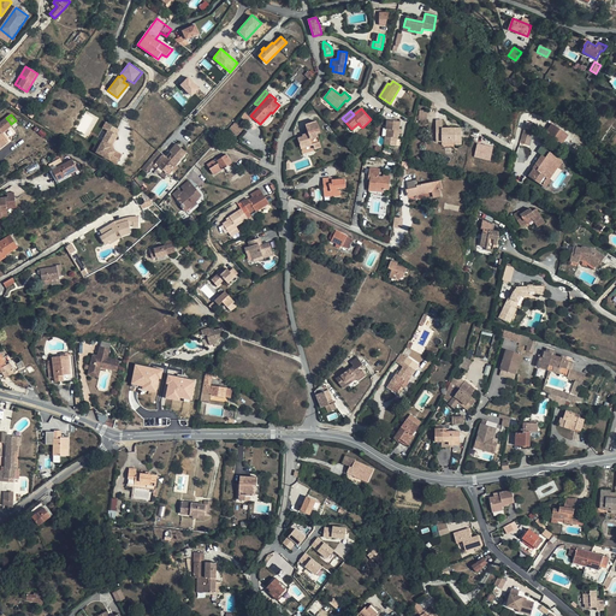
[(10,122),(6,118),(0,123),(0,131),(1,134),(12,125),(11,124),(10,122)]
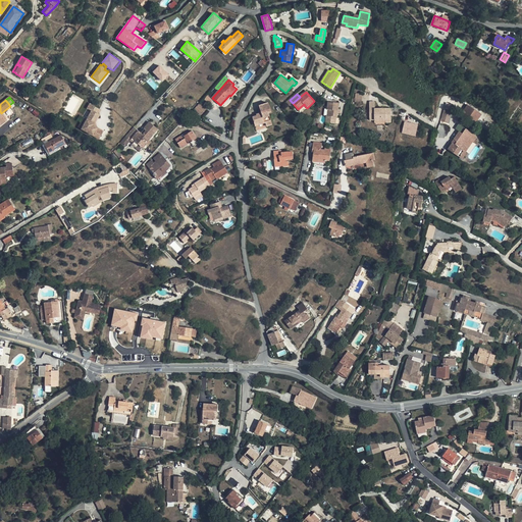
[(103,109),(90,102),(86,108),(91,111),(81,129),(99,140),(104,132),(99,128),(97,123),(101,115),(100,114),(103,109)]
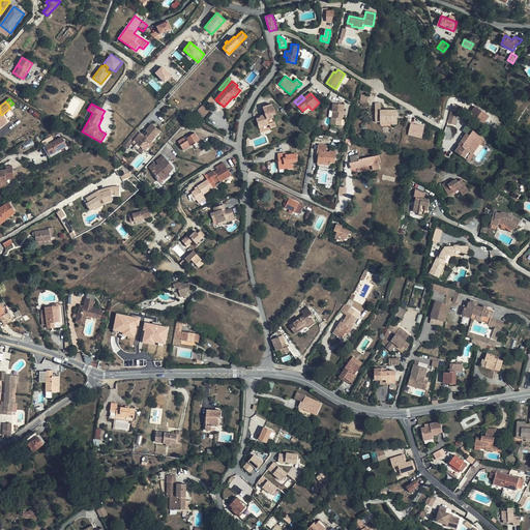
[(345,105),(333,104),(332,111),(333,111),(334,111),(333,117),(332,117),(331,117),(331,124),(342,125),(343,118),(343,119),(345,105)]
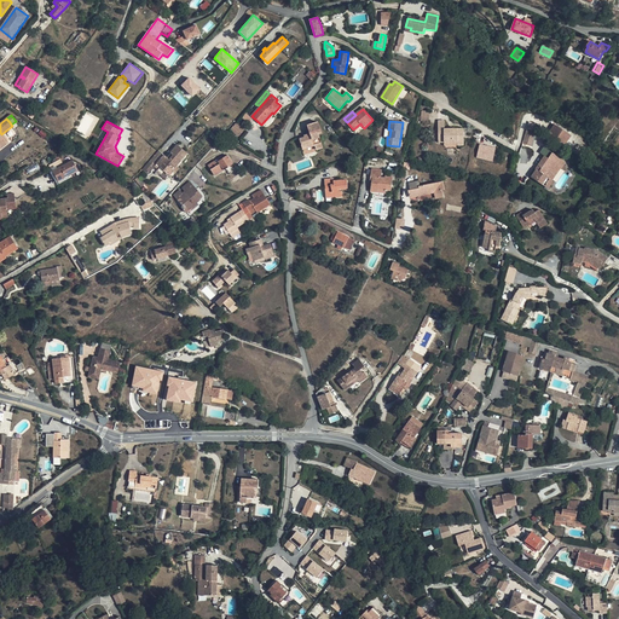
[(445,129),(445,121),(439,121),(439,143),(445,142),(458,142),(458,145),(464,145),(464,129),(445,129)]
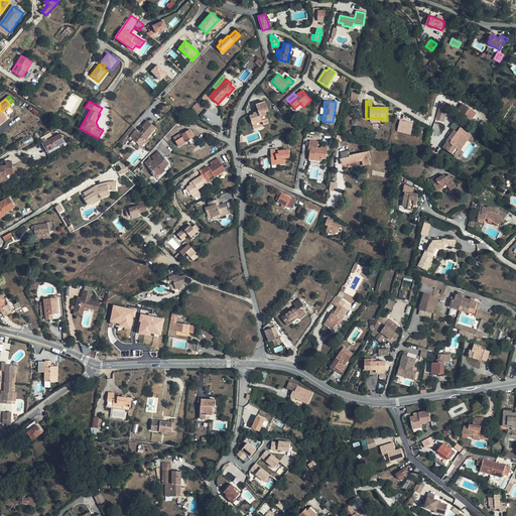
[(203,108),(197,102),(191,108),(198,113),(203,108)]
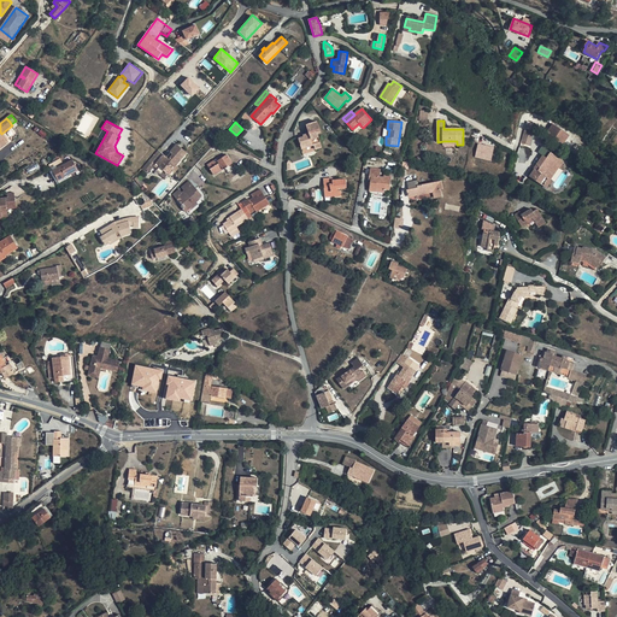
[(321,133),(317,122),(306,124),(309,133),(305,134),(305,136),(304,137),(299,139),(301,148),(315,145),(316,150),(322,147),(318,134),(321,133)]
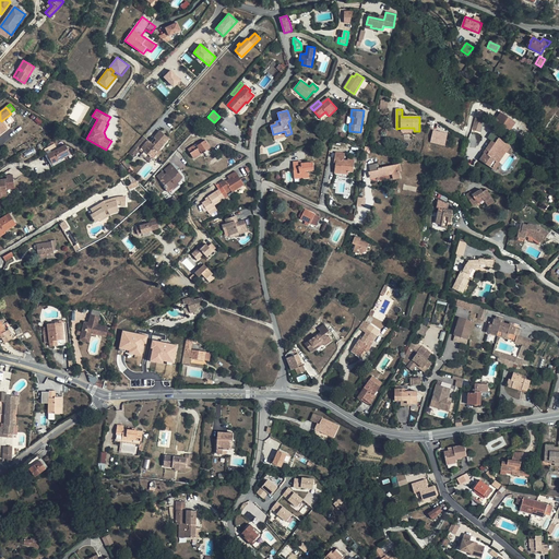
[(484,119),(476,117),(472,130),(479,132),(484,119)]
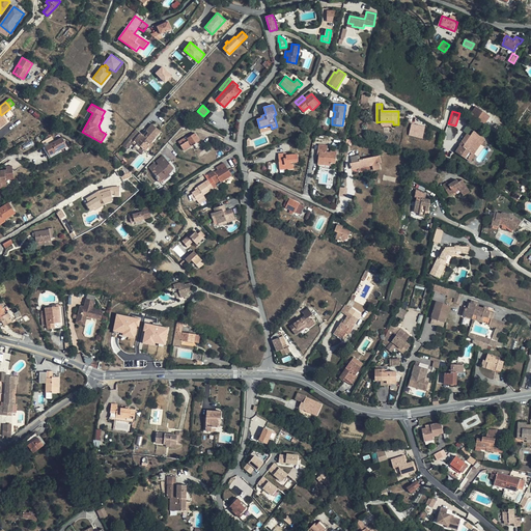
[(482,114),(476,122),(482,128),(488,118),(482,114)]
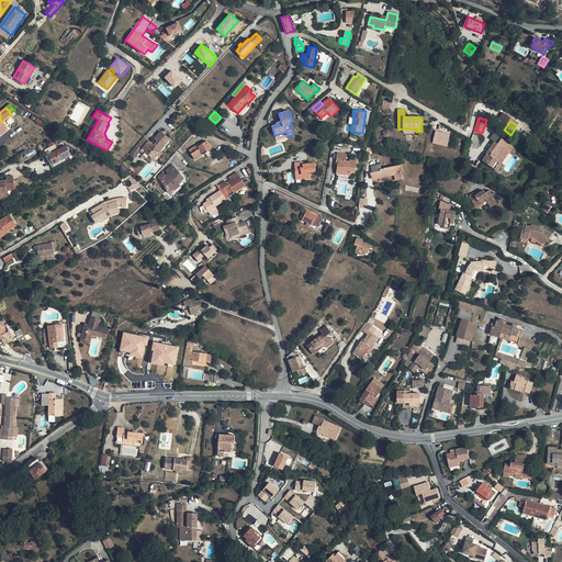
[(433,143),(447,147),(450,134),(436,130),(433,143)]
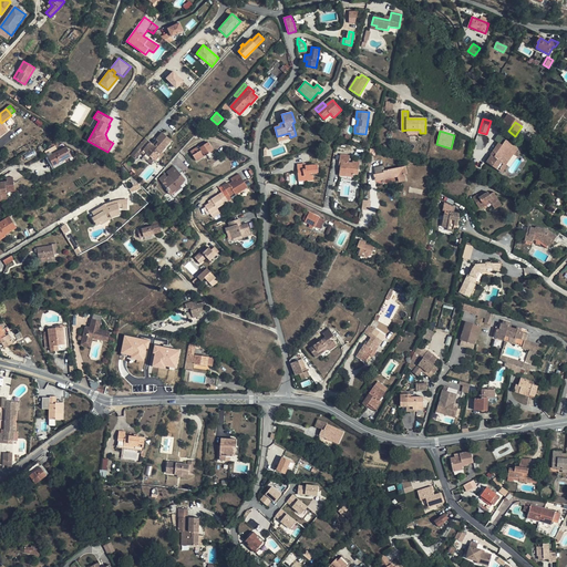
[(172,141),(163,133),(156,140),(158,142),(154,145),(152,147),(150,145),(151,143),(146,138),(137,148),(145,155),(146,153),(155,160),(158,155),(162,152),(172,141)]
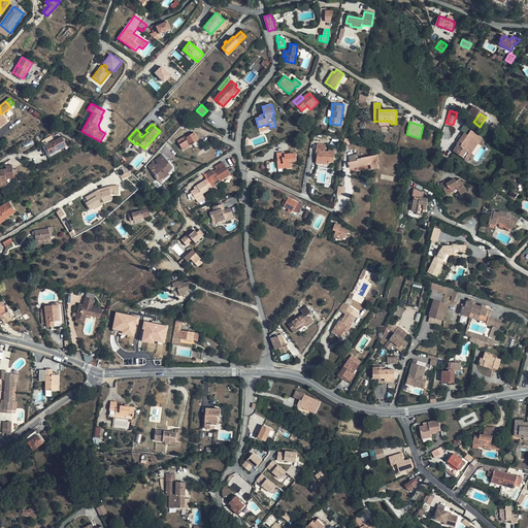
[(483,138),(471,130),(471,131),(468,135),(465,133),(459,141),(462,143),(460,146),(466,151),(473,139),(476,141),(479,143),(483,138)]
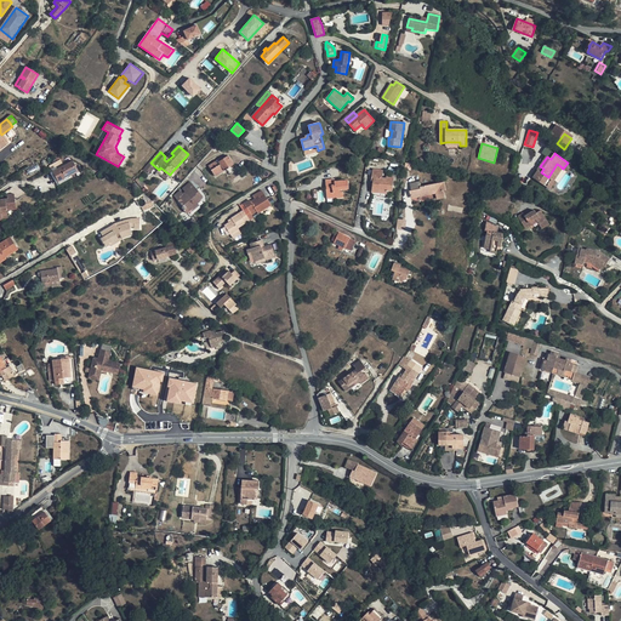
[(234,164),(228,155),(218,161),(221,164),(218,165),(216,161),(209,166),(216,176),(227,170),(229,167),(228,167),(232,165),(234,164)]
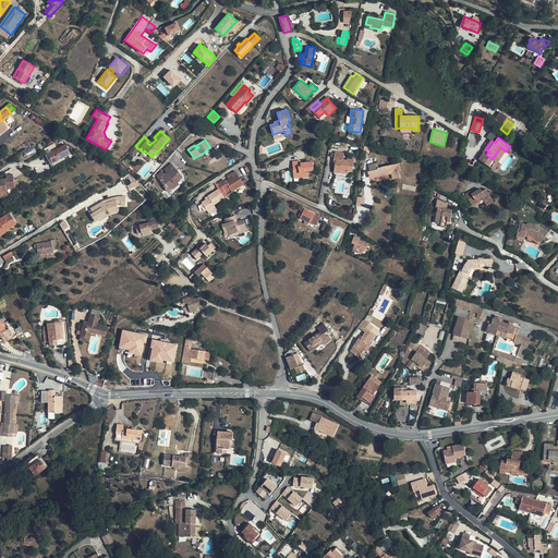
[(58,148),(56,144),(45,149),(48,154),(58,148)]
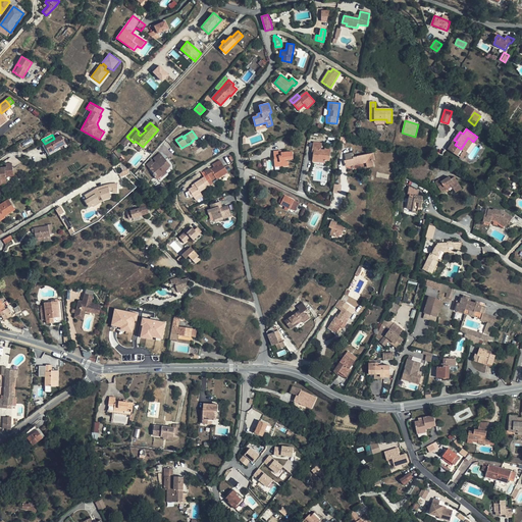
[(54,139),(45,144),(49,153),(57,148),(58,149),(66,145),(61,135),(54,139)]
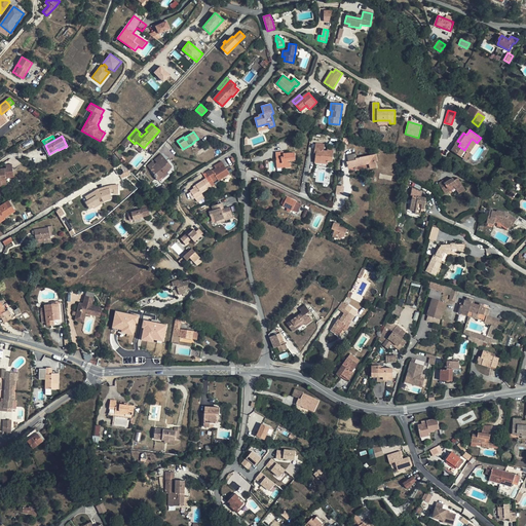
[(135,144),(127,138),(126,140),(141,152),(144,148),(136,142),(135,144)]
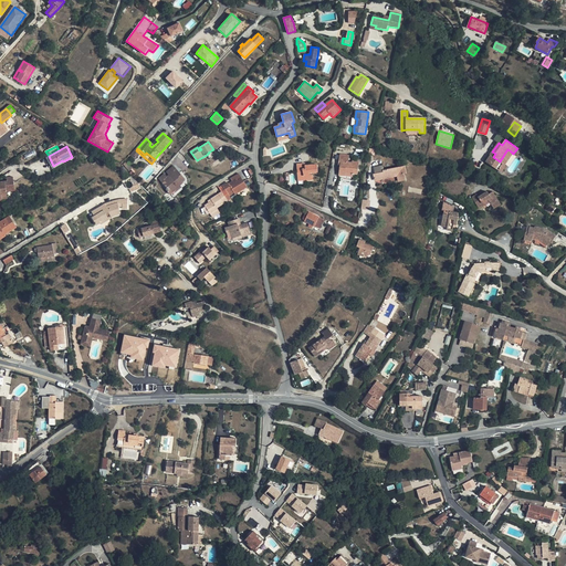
[(511,152),(507,149),(500,161),(502,163),(511,152)]
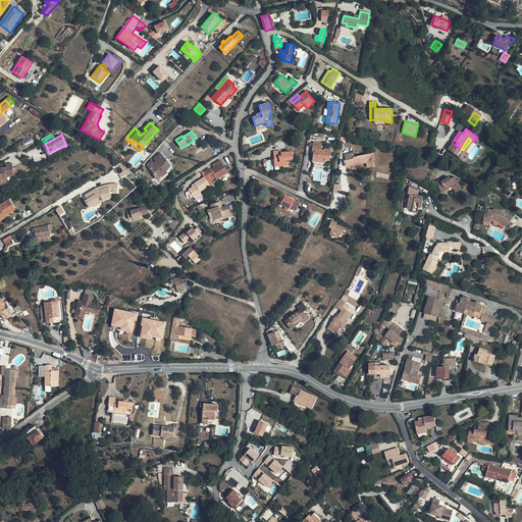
[(322,143),(314,142),(312,152),(314,153),(316,153),(315,156),(313,156),(313,161),(318,162),(318,160),(326,161),(326,160),(330,160),(331,150),(325,149),(325,150),(321,150),(322,143)]
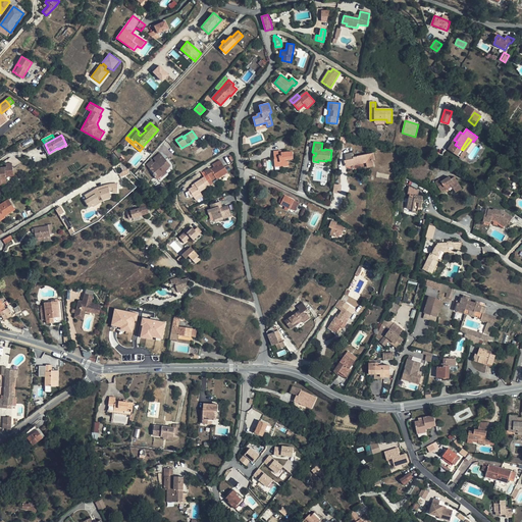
[(281,153),(281,151),(274,152),(275,167),(290,166),(289,160),(289,159),(294,158),(293,152),(281,153)]
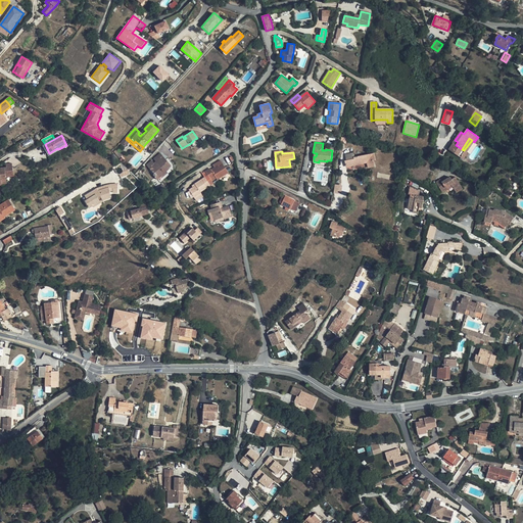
[(163,156),(160,153),(154,159),(153,158),(146,165),(149,169),(157,162),(163,156)]
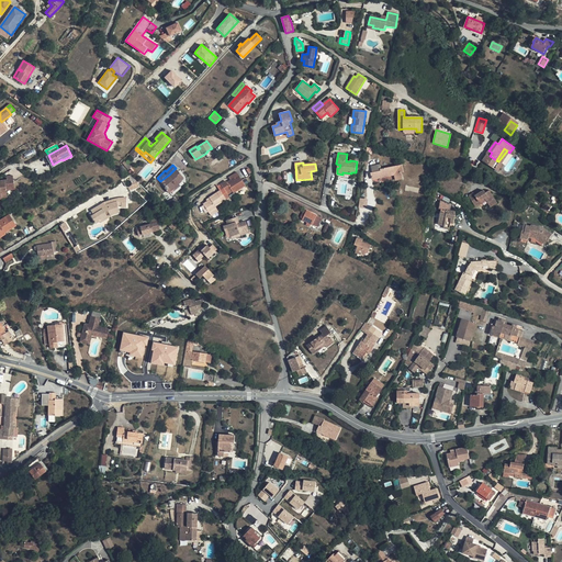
[(404,172),(403,165),(381,169),(380,165),(371,167),(372,172),(371,173),(372,179),(395,173),(397,180),(403,179),(402,172),(404,172)]
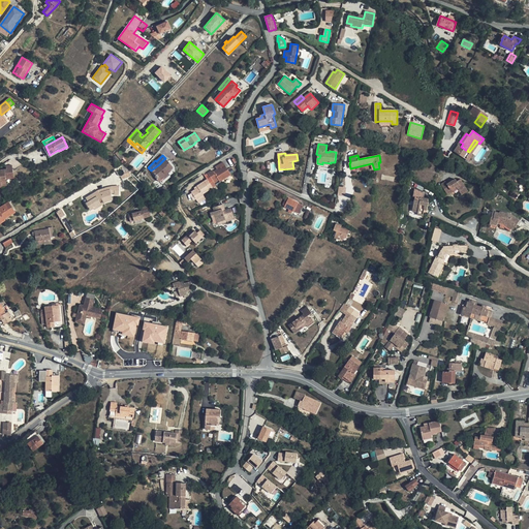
[(168,161),(165,158),(159,164),(151,170),(156,176),(155,177),(159,182),(161,180),(168,174),(167,173),(170,169),(174,167),(170,164),(168,165),(166,163),(168,161)]
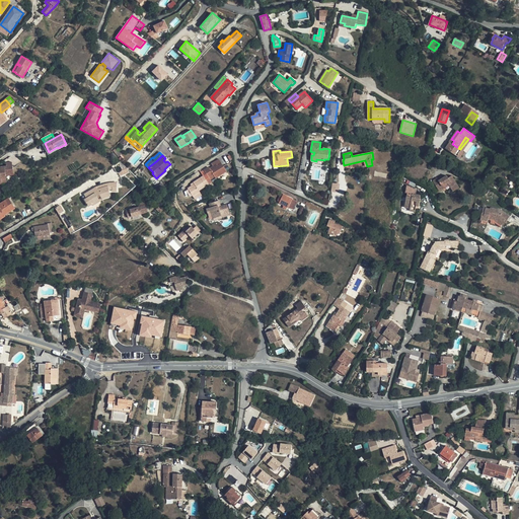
[(14,174),(12,162),(6,163),(6,166),(0,166),(0,183),(1,182),(1,179),(6,178),(6,175),(14,174)]
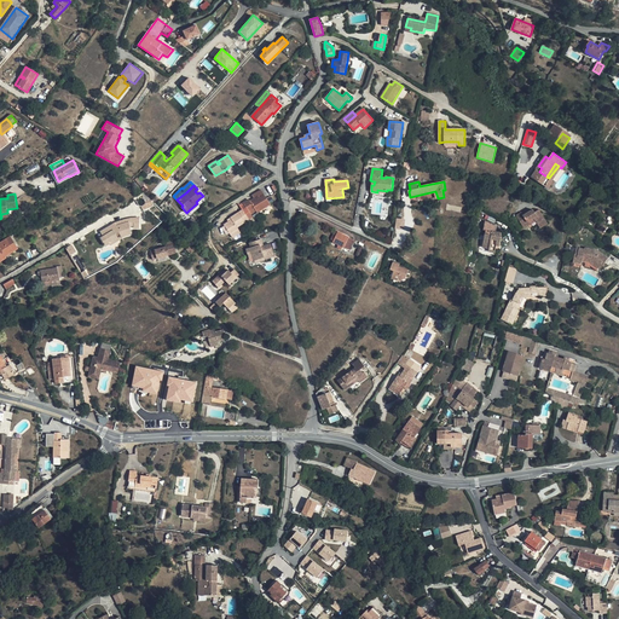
[(271,204),(264,195),(260,197),(259,196),(254,198),(250,201),(249,200),(243,203),(244,206),(242,208),(243,209),(242,210),(238,213),(231,218),(232,220),(224,225),(230,235),(238,229),(237,227),(246,223),(244,221),(248,219),(249,220),(253,218),(252,215),(249,212),(254,208),(256,210),(259,209),(259,212),(271,204)]
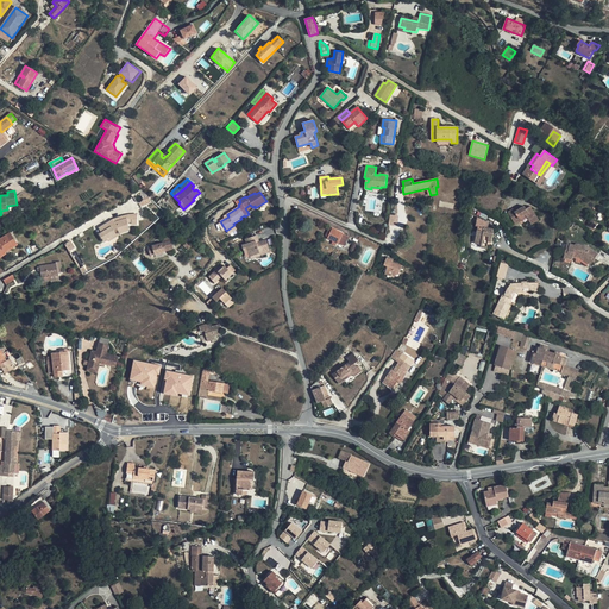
[(527,209),(525,206),(515,212),(514,209),(508,212),(515,224),(521,221),(520,219),(526,214),(527,217),(532,225),(539,220),(531,207),(527,209)]
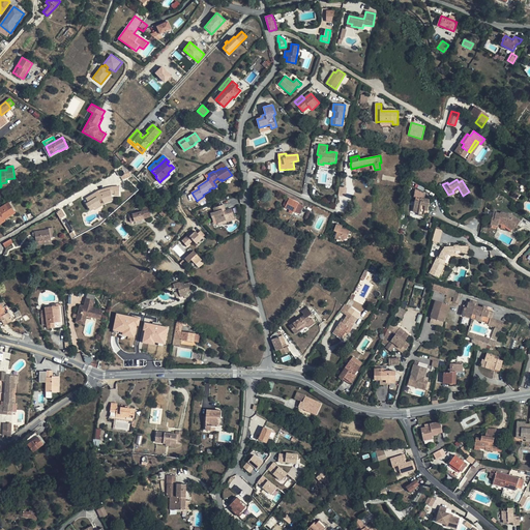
[(115,193),(115,186),(114,186),(113,186),(110,187),(108,187),(106,188),(104,189),(100,190),(98,192),(95,194),(96,196),(104,193),(107,192),(111,190),(111,194),(115,193)]
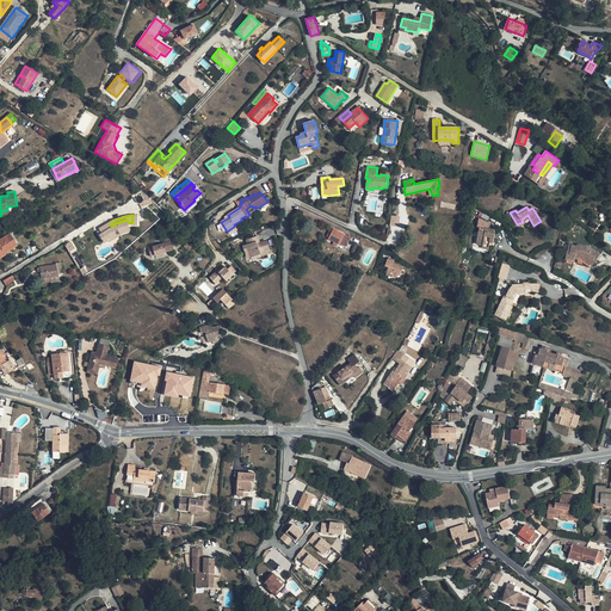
[(491,223),(479,218),(477,227),(480,228),(476,244),(483,245),(482,248),(489,250),(489,245),(491,242),(492,242),(493,242),(497,230),(489,229),(491,223)]
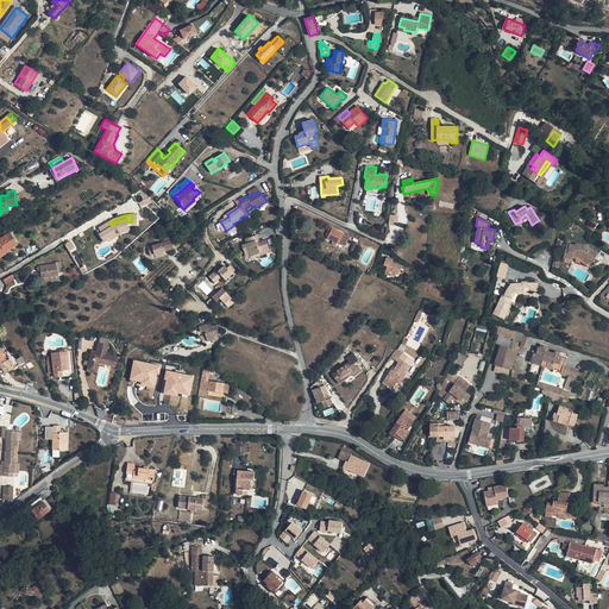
[(127,223),(127,219),(123,220),(119,221),(111,225),(110,223),(102,226),(99,228),(101,233),(99,234),(101,238),(104,243),(108,239),(107,238),(115,233),(113,230),(117,228),(120,233),(130,231),(127,223)]
